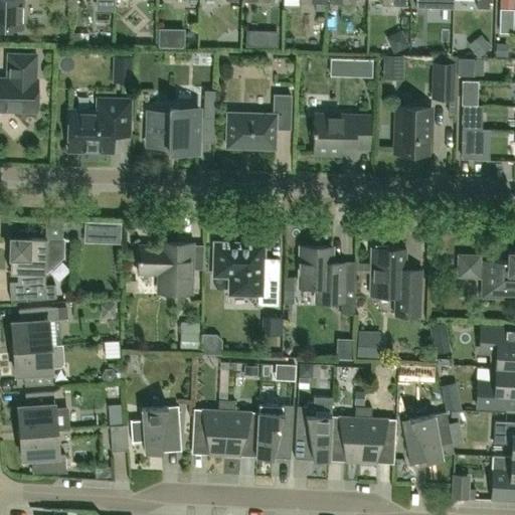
[(0,0),(0,31),(2,31),(2,27),(22,28),(23,0),(0,0)]
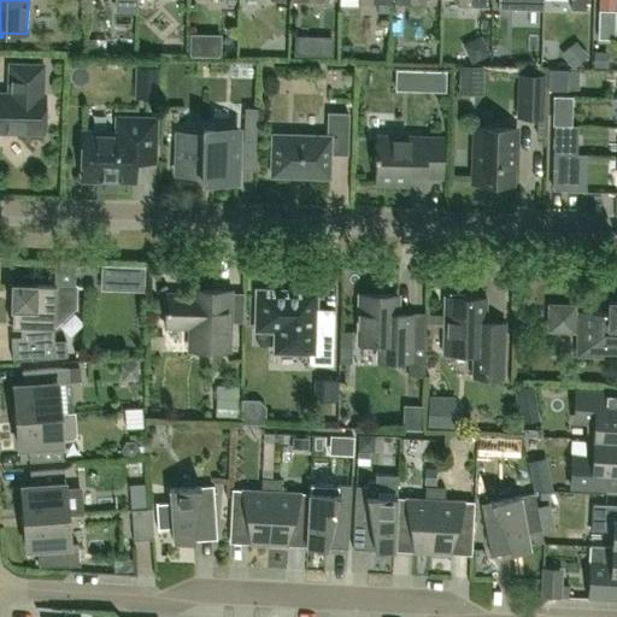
[(42,94),(43,65),(9,64),(9,93),(0,93),(0,135),(6,136),(10,133),(43,133),(45,94),(42,94)]
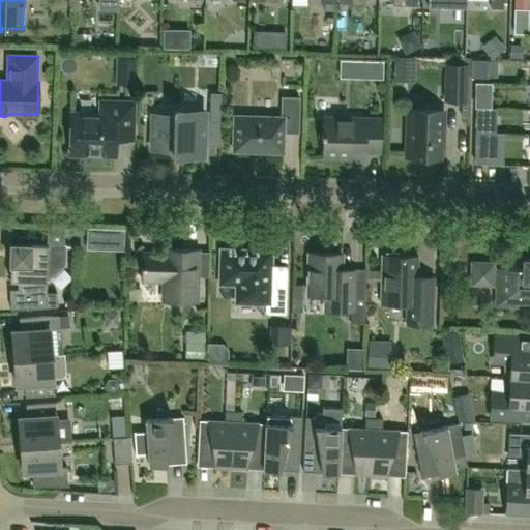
[(417,78),(418,56),(401,55),(401,78),(417,78)]
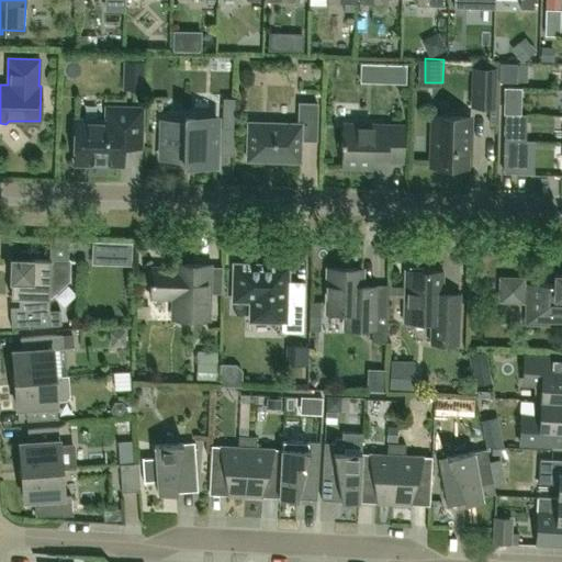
[(364,63),(366,82),(407,80),(407,62),(364,63)]
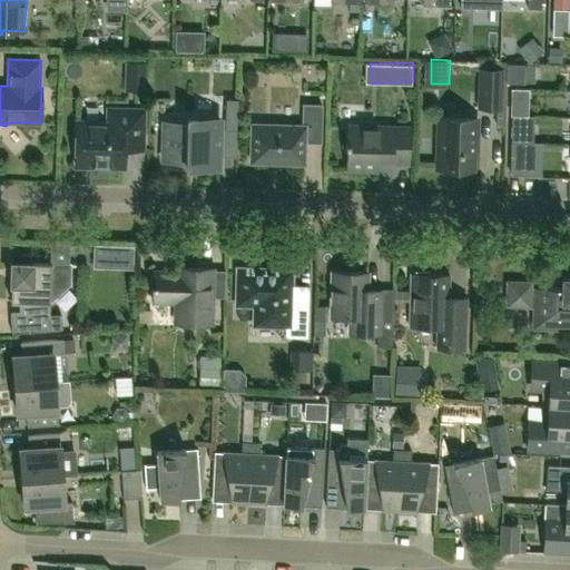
[(523,82),(524,64),(507,64),(505,81),(523,82)]
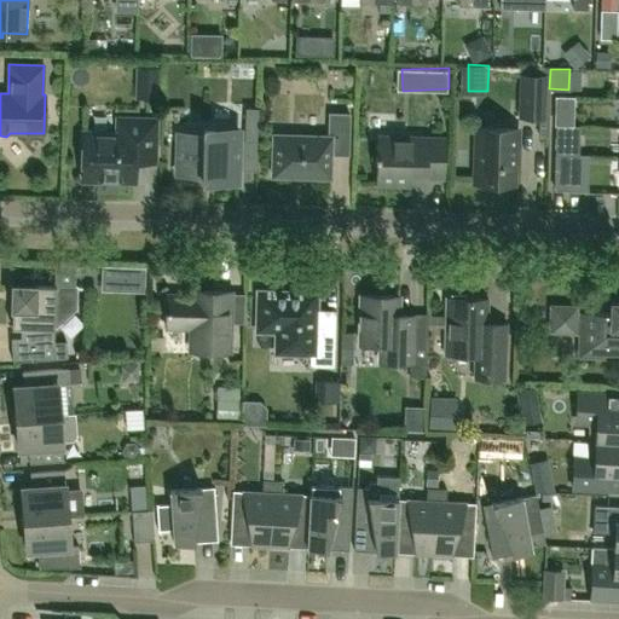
[(521,116),(543,116),(544,76),(521,75),(521,116)]
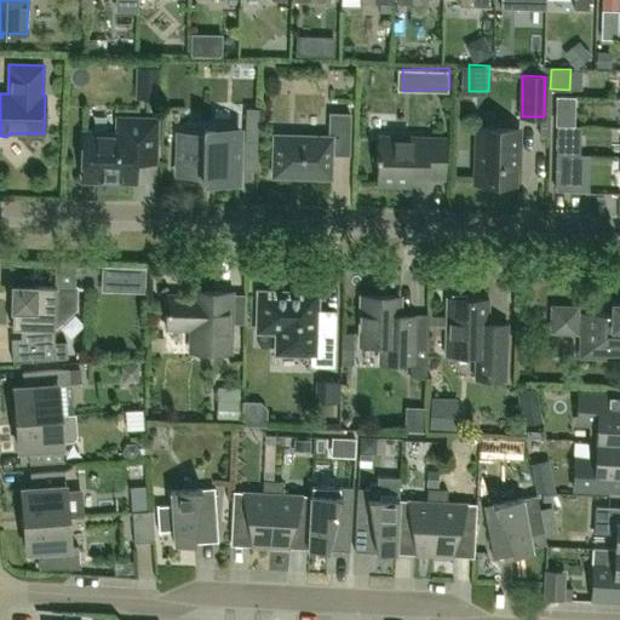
[(258,141),(259,108),(246,108),(245,139),(258,141)]
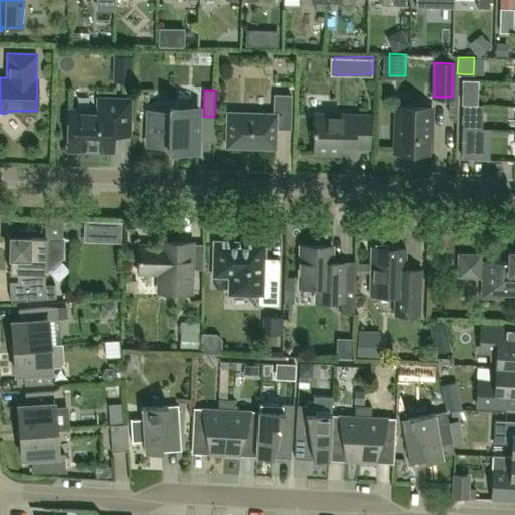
[(274,95),(273,114),(227,112),(226,146),(244,147),(253,148),(253,147),(275,148),(275,129),(290,129),(291,95),(274,95)]
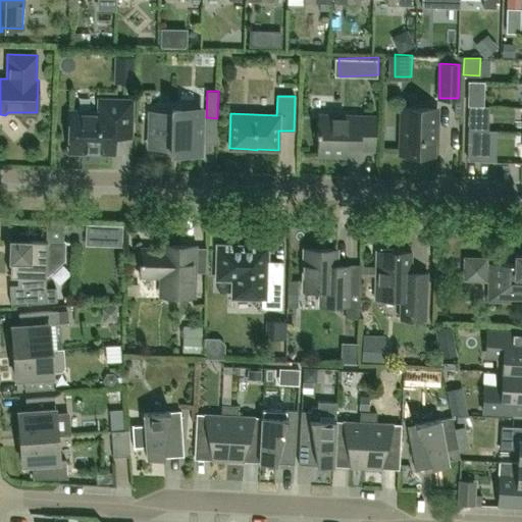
[(99,100),(98,112),(69,111),(68,152),(113,153),(114,138),(114,128),(131,129),(132,101),(99,100)]
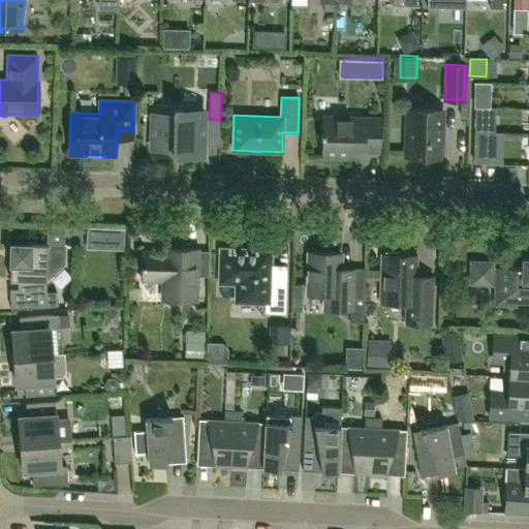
[(442,129),(442,110),(406,109),(405,156),(438,157),(439,129),(442,129)]
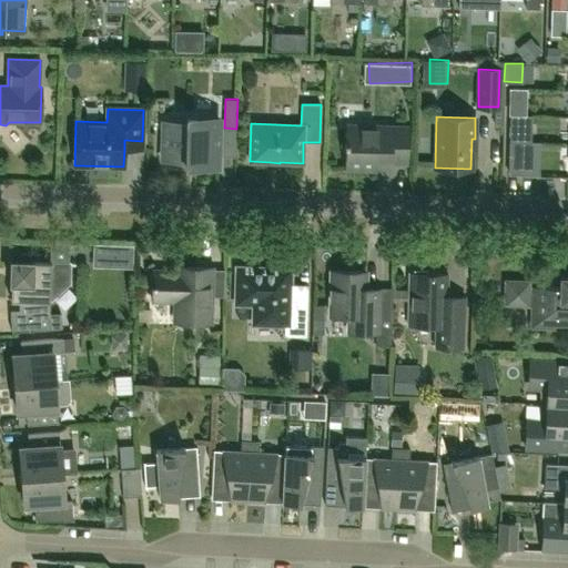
[(186,123),(163,123),(162,158),(186,159),(186,164),(188,164),(188,159),(194,159),(194,164),(210,164),(217,165),(219,119),(188,119),(186,123)]
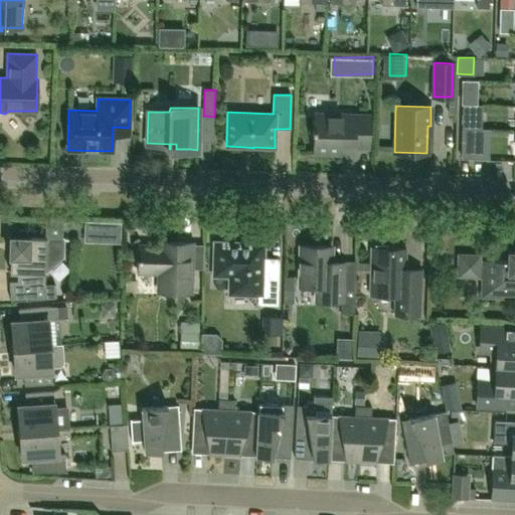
[(368,148),(369,115),(315,113),(314,129),(312,129),(312,133),(314,133),(313,153),(341,154),(341,144),(353,144),(353,147),(368,148)]
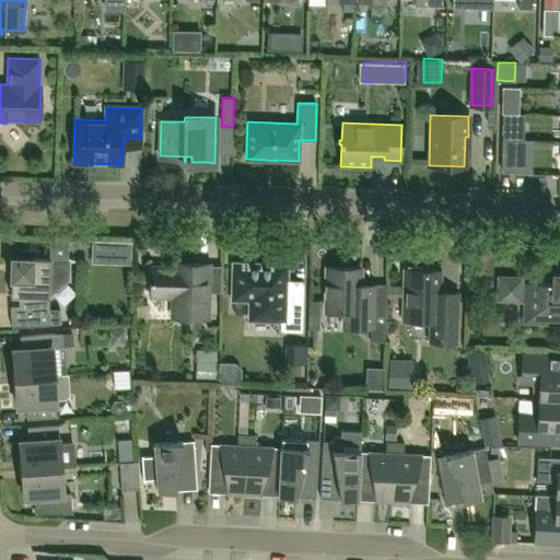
[(516,153),(517,139),(502,139),(501,152),(516,153)]
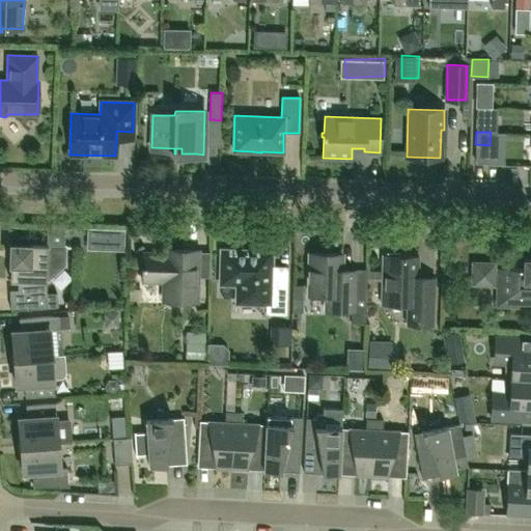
[(480,189),(497,188),(495,168),(479,169),(480,189)]
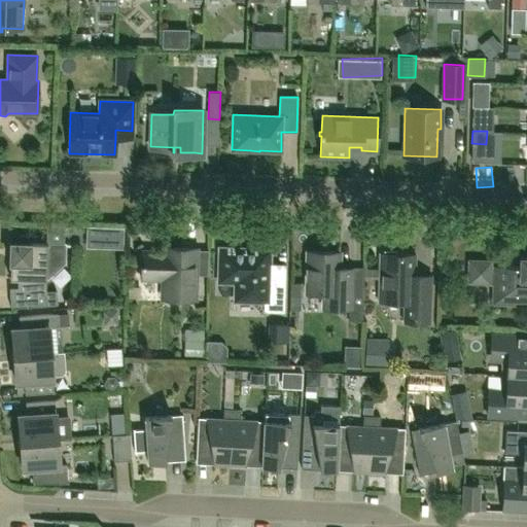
[(47,243),(64,243),(64,225),(47,225),(47,243)]
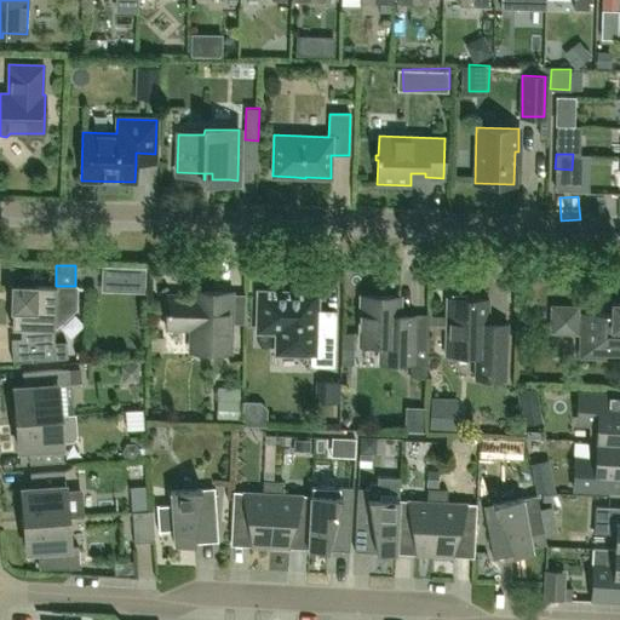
[(345,311),(344,276),(329,277),(331,311),(345,311)]
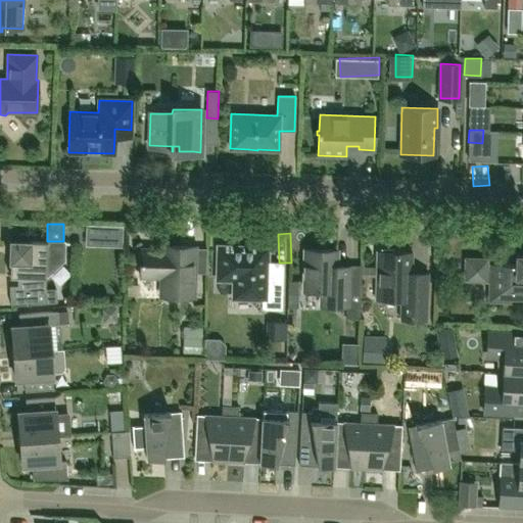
[(64,242),(47,241),(10,240),(10,259),(10,277),(18,277),(17,285),(9,286),(10,305),(56,301),(55,290),(45,290),(46,278),(64,260),(64,242)]
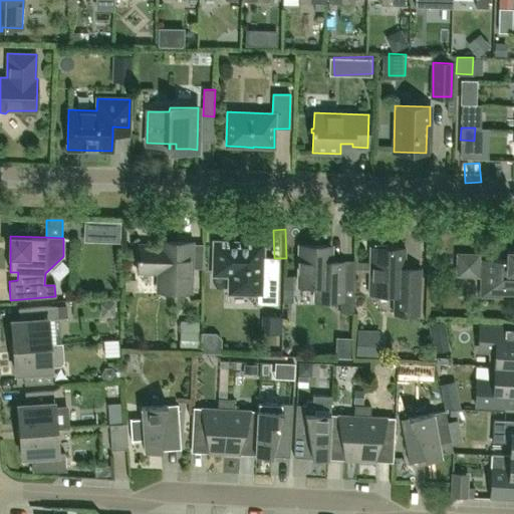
[(159,291),(190,292),(192,242),(160,241),(160,245),(139,244),(138,272),(159,273),(159,291)]
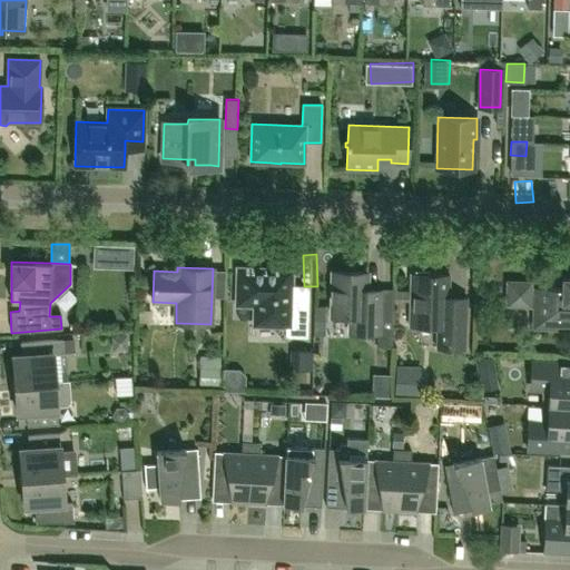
[(307,337),(308,286),(291,286),(292,271),(234,268),(233,304),(255,305),(254,325),(286,326),(285,337),(307,337)]
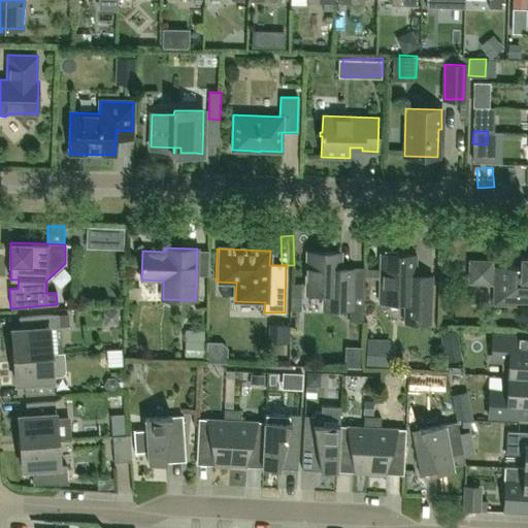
[(339,269),(339,253),(308,252),(307,293),(324,294),(323,308),(353,309),(354,270),(339,269)]
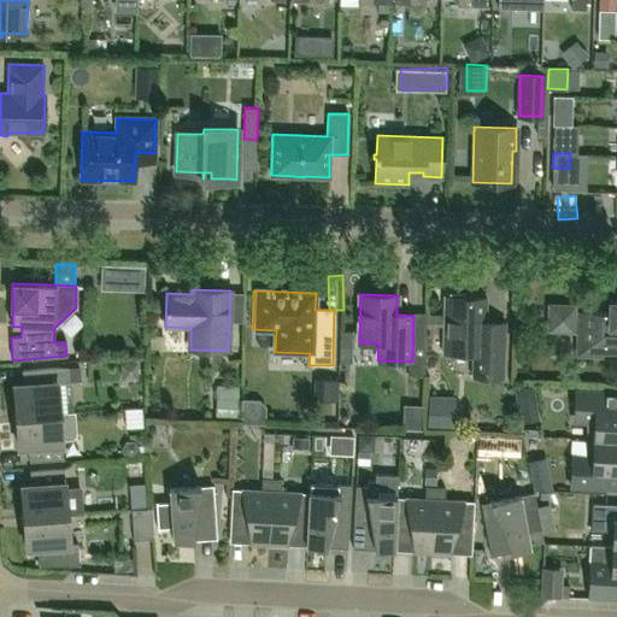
[(472,377),(504,378),(505,323),(486,323),(487,298),(445,297),(442,353),(472,353),(472,377)]
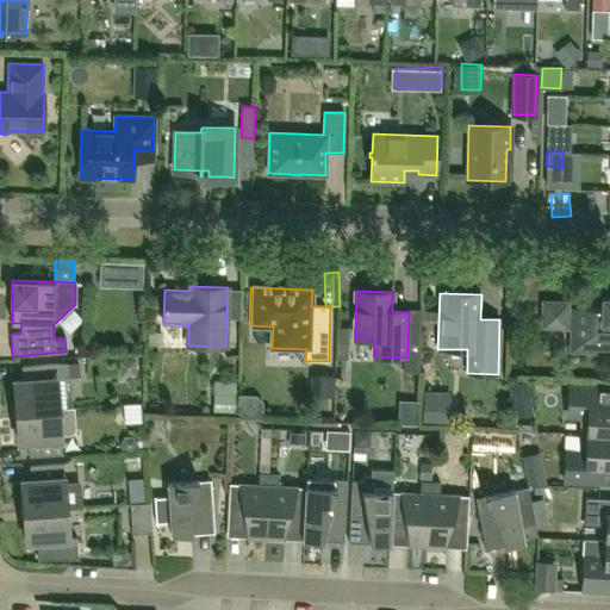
[(609,298),(602,298),(602,309),(572,307),(572,310),(567,310),(567,303),(543,303),(543,327),(567,327),(567,324),(572,324),(571,350),(596,352),(596,347),(609,347),(609,298)]
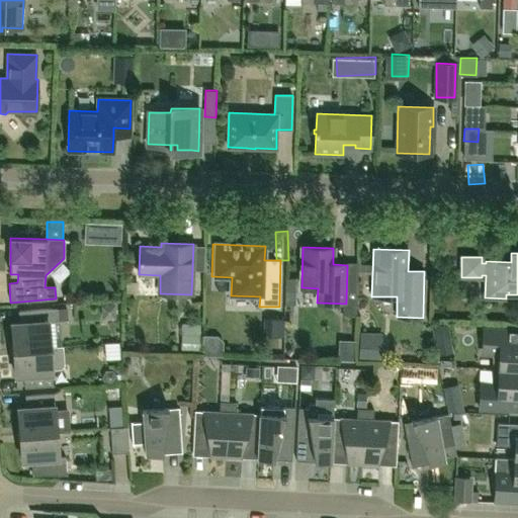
[(58,321),(58,308),(19,311),(19,323),(12,324),(13,342),(12,342),(13,349),(50,347),(48,321),(58,321)]
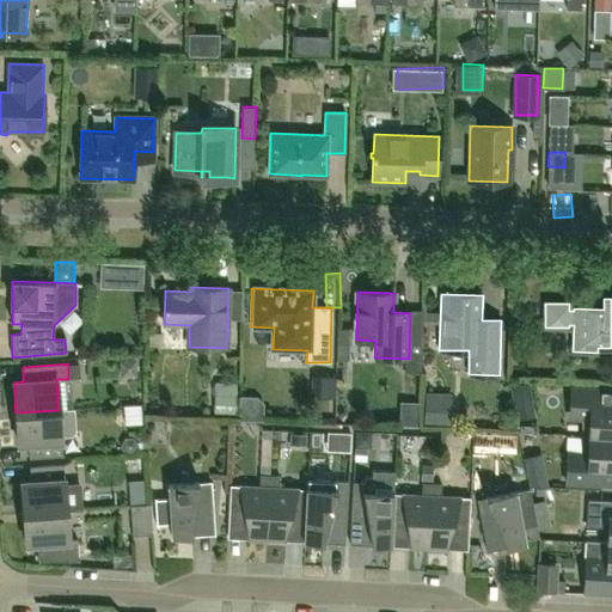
[(336,397),(336,377),(312,375),(312,396),(336,397)]
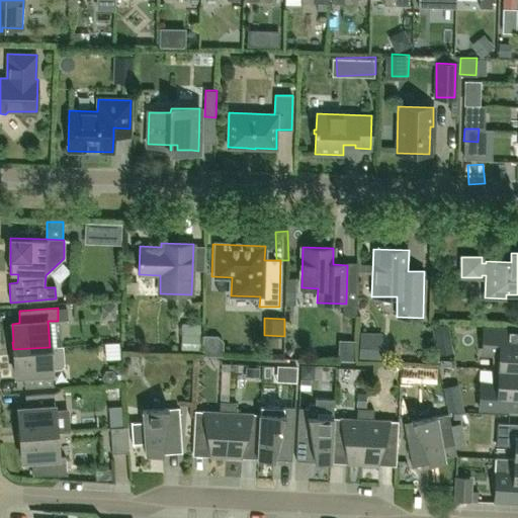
[(199,350),(200,324),(181,323),(180,350),(199,350)]
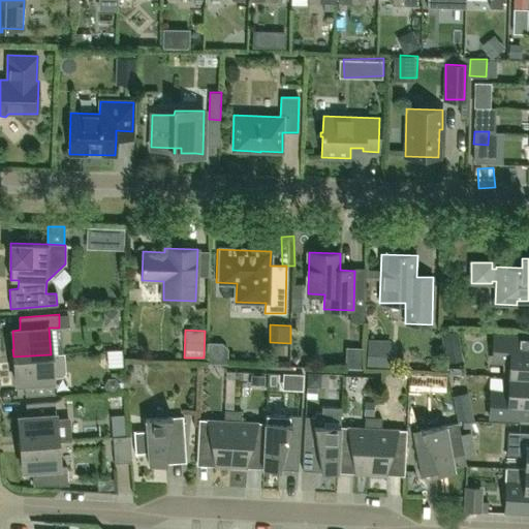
[(442,349),(460,346),(457,330),(440,333),(442,349)]
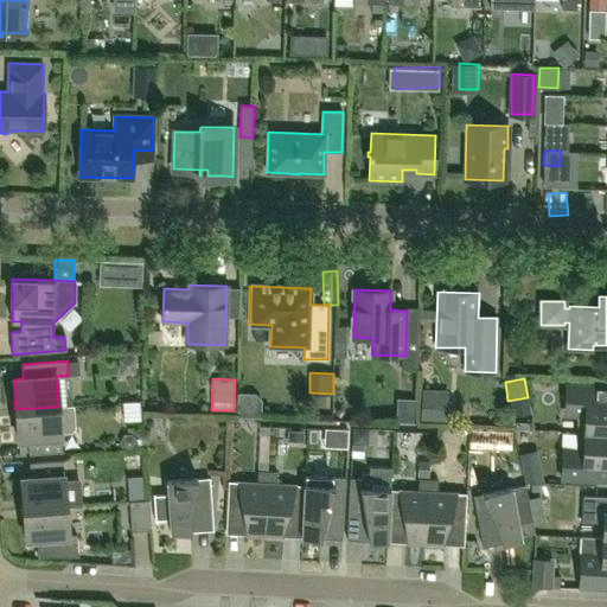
[(566,416),(577,417),(576,432),(606,433),(606,385),(567,384),(566,416)]
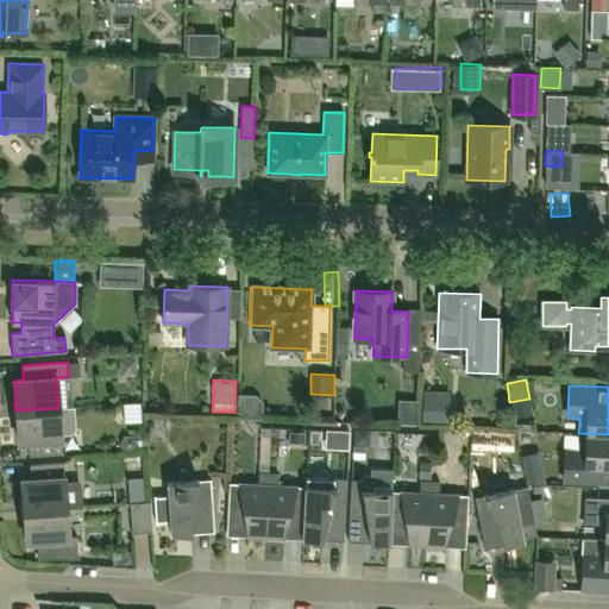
[(73,407),(58,408),(16,410),(16,420),(17,420),(19,441),(27,441),(29,456),(62,453),(61,432),(71,431),(74,427),(73,407)]
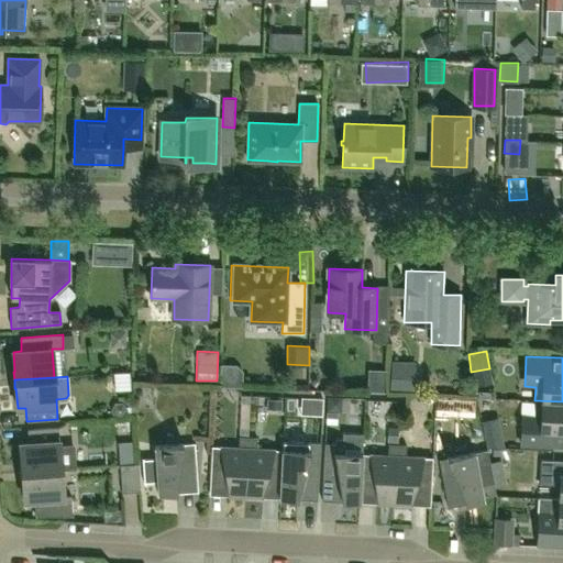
[(562,445),(562,401),(534,400),(534,416),(522,415),(521,444),(562,445)]
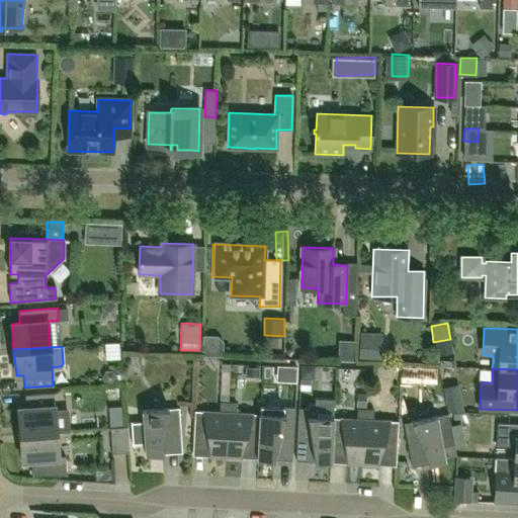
[(55,410),(54,394),(25,396),(26,408),(18,408),(19,426),(18,426),(19,434),(57,432),(67,432),(65,410),(55,410)]
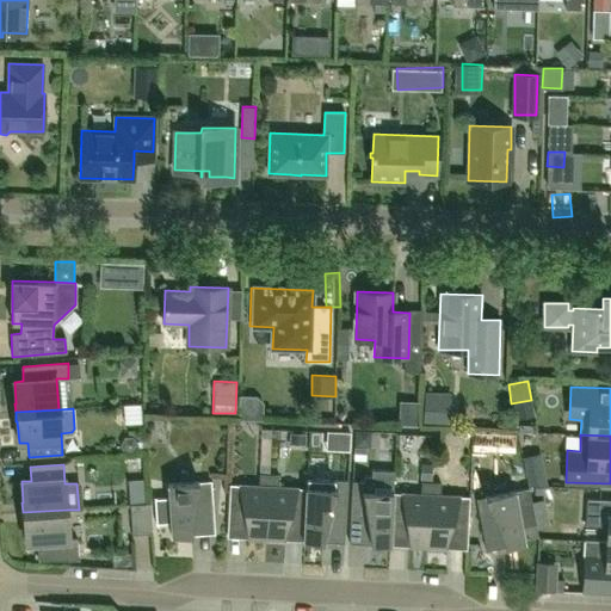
[(390,545),(390,538),(393,493),(394,470),(371,469),(371,476),(364,476),(363,481),(352,481),(351,516),(366,517),(370,544),(390,545)]
